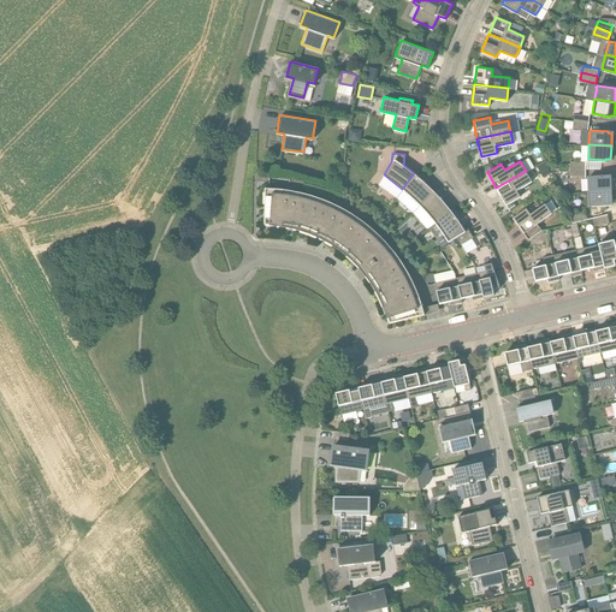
[(433,190),(424,180),(426,177),(418,170),(414,173),(402,189),(406,191),(419,205),(433,190)]
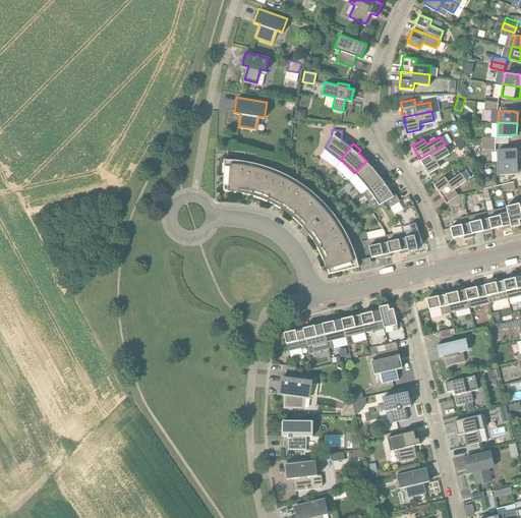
[(445,145),(419,159),(427,172),(440,165),(437,160),(450,153),(445,145)]
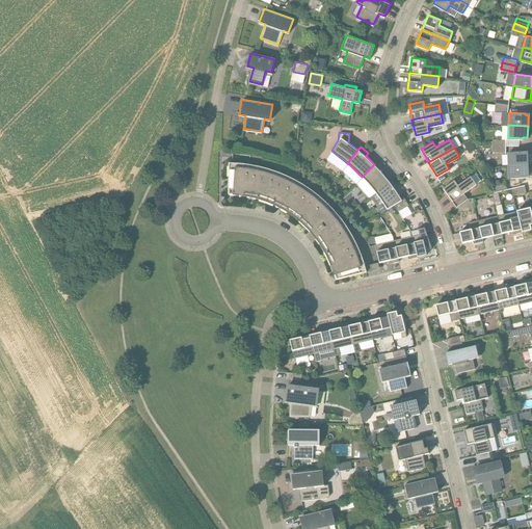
[(508,164),(527,163),(527,153),(523,153),(523,152),(507,152),(508,164)]
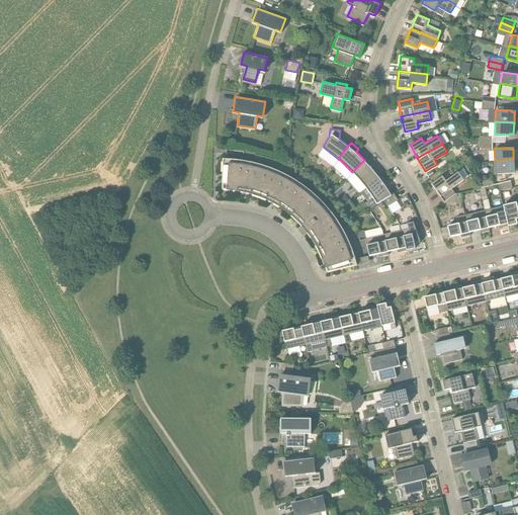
[(223,188),(231,188),(235,189),(240,189),(244,190),(249,191),(253,192),(257,194),(262,195),(266,197),(270,199),(272,200),(276,202),(281,205),(286,209),(290,212),(293,216),(297,220),(300,222),(303,224),(305,222),(311,228),(308,231),(309,232),(311,235),(313,238),(314,240),(316,242),(317,245),(319,249),(321,252),(322,255),(325,263),(327,271),(357,264),(354,254),(353,251),(352,248),(351,245),(349,241),(348,238),(345,233),(344,230),(342,226),(340,223),(338,220),(336,217),(334,215),(332,212),(330,208),(327,205),(325,203),(321,198),(316,194),(314,191),(311,189),(308,187),(305,185),(299,181),(296,179),(292,177),(288,174),(284,172),(280,170),(276,169),(272,167),(268,165),(263,164),(258,162),(256,162),(250,160),(245,159),(241,159),(233,158),(223,157),(223,188)]
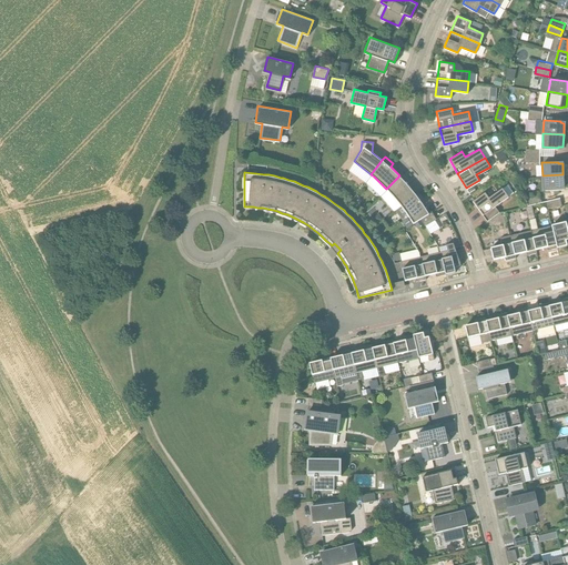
[(401,204),(415,193),(407,183),(409,181),(403,172),(399,175),(386,189),(393,194),(397,200),(401,204)]
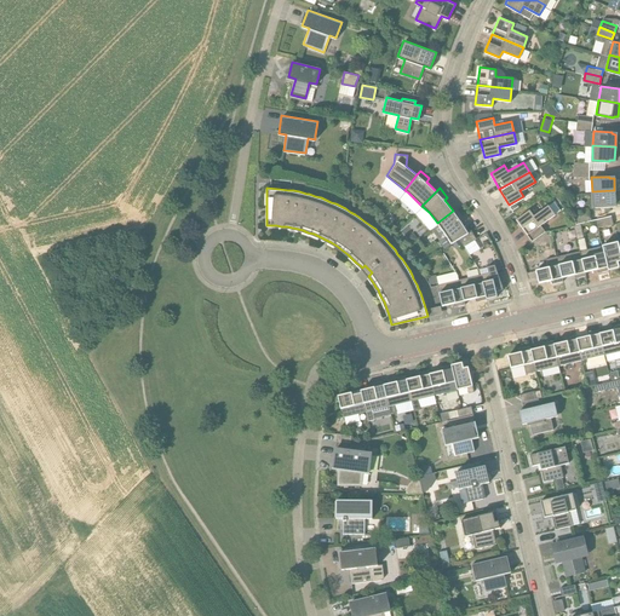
[(614,190),(592,191),(592,206),(610,206),(610,203),(615,203),(614,190)]
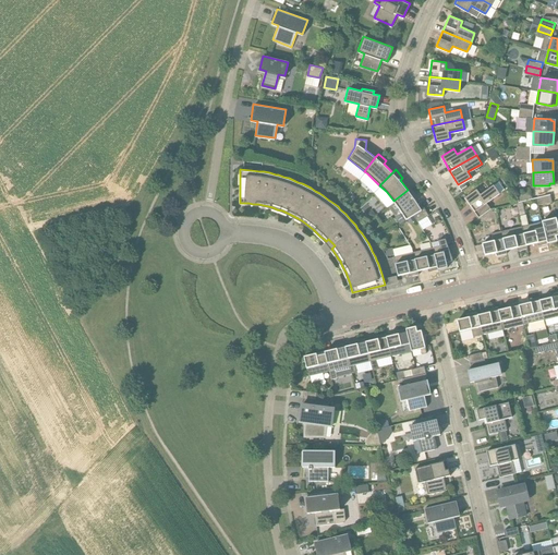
[(476,188),(464,196),(474,210),(486,202),(499,192),(493,183),(480,193),(476,188)]
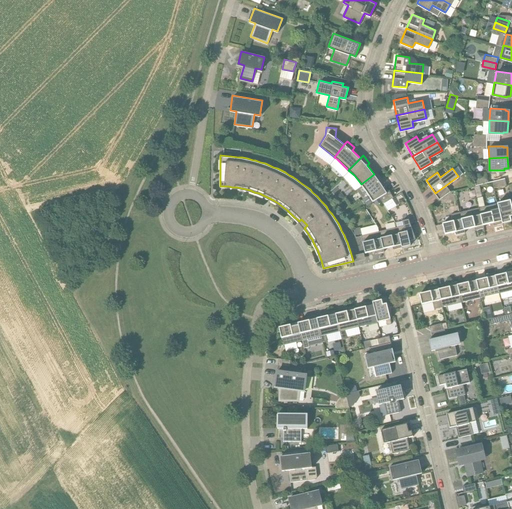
[(386,191),(380,181),(383,179),(377,171),(374,174),(361,184),(362,184),(367,192),(369,195),(364,198),(367,203),(379,196),(386,191)]
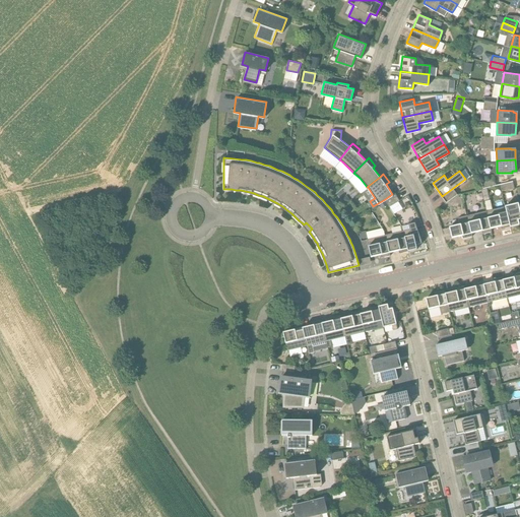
[(486,186),(496,184),(495,178),(481,181),(482,187),(486,186)]
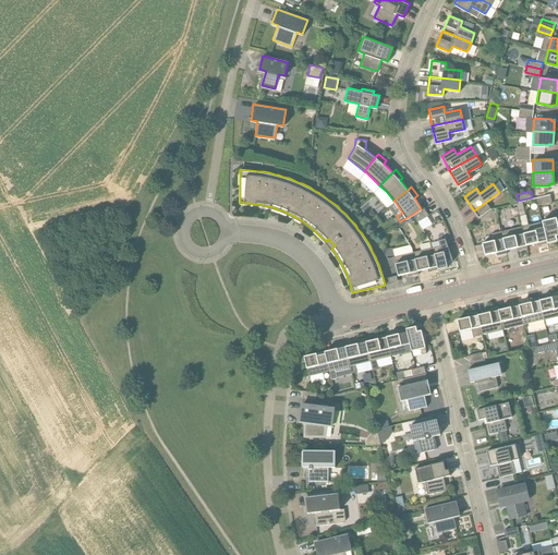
[(538,204),(552,201),(550,193),(536,196),(538,204)]
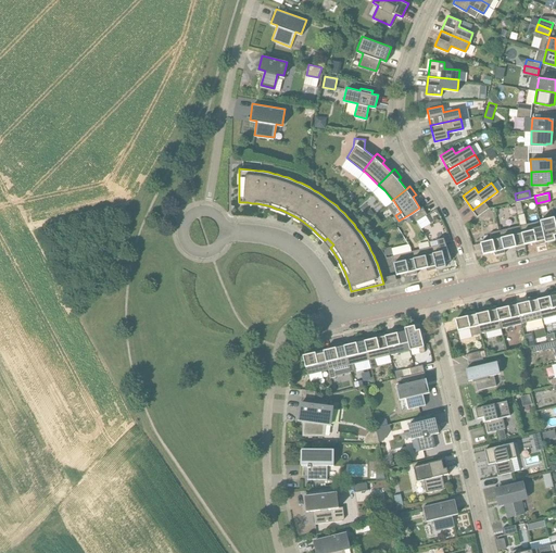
[(366,200),(376,208),(381,202),(371,193),(366,200)]
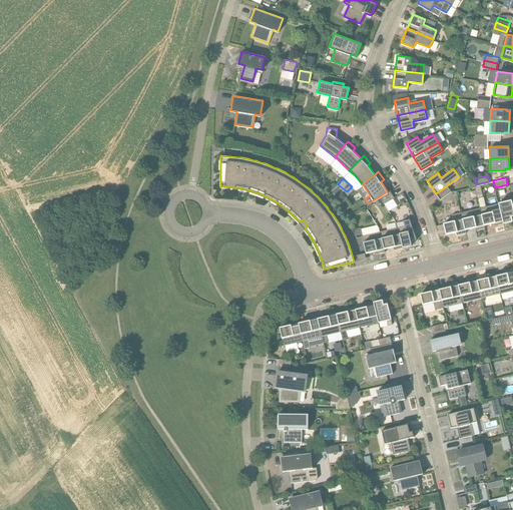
[(477,196),(483,195),(480,183),(476,184),(474,185),(477,196)]
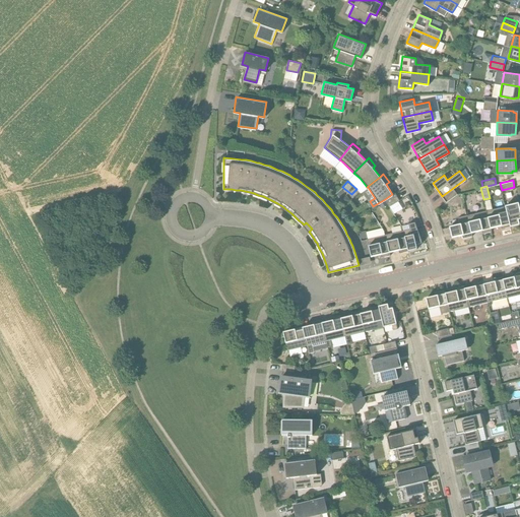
[(453,188),(442,196),(446,201),(457,193),(453,188)]
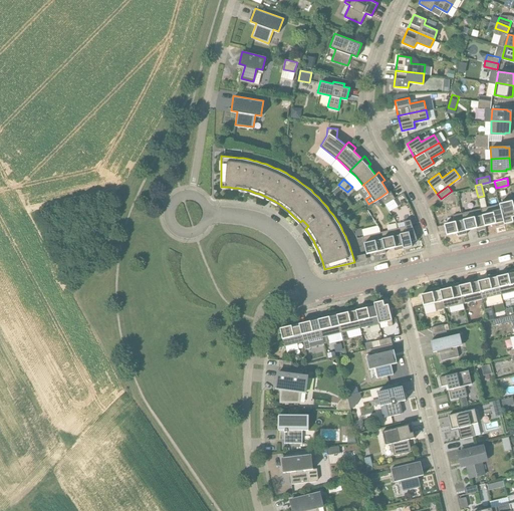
[(384,203),(395,197),(391,190),(388,192),(380,197),(384,203)]
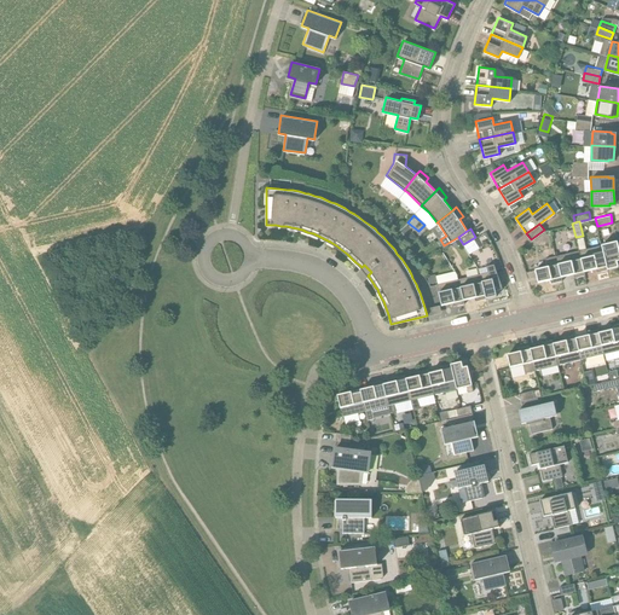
[(601,244),(607,268),(618,266),(617,260),(618,259),(618,250),(615,235),(609,236),(611,242),(601,244)]
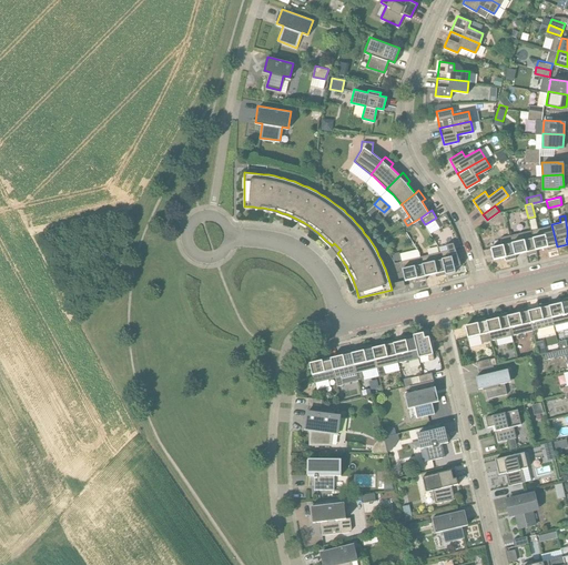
[(547,249),(557,246),(551,224),(531,229),(536,248),(547,245),(547,249)]
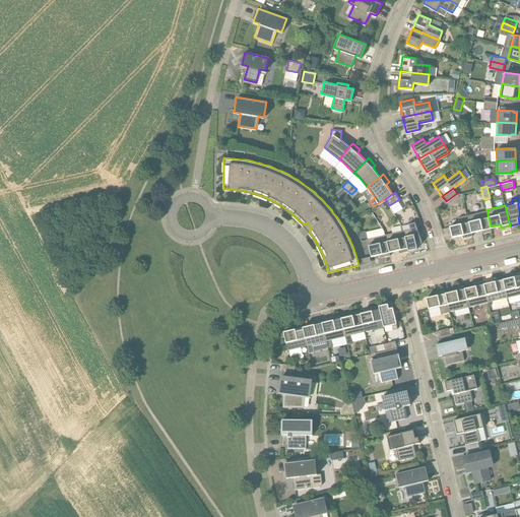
[(491,228),(491,227),(486,209),(467,214),(471,232),(481,230),(482,233),(492,231),(491,228)]
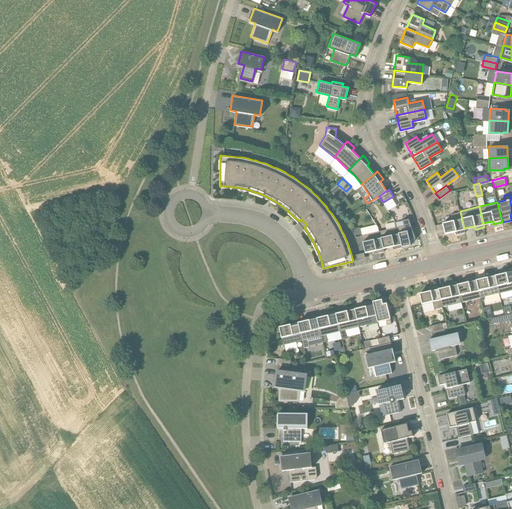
[(464,228),(460,211),(451,213),(452,220),(442,222),(445,233),(455,230),(456,233),(465,231),(464,228)]
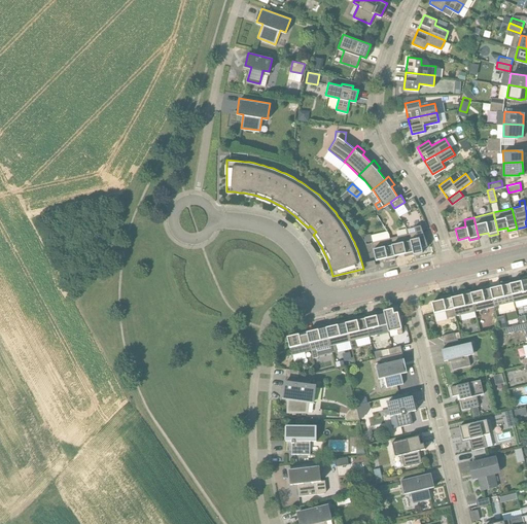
[(409,232),(414,253),(422,251),(421,246),(427,245),(420,224),(414,225),(415,231),(409,232)]
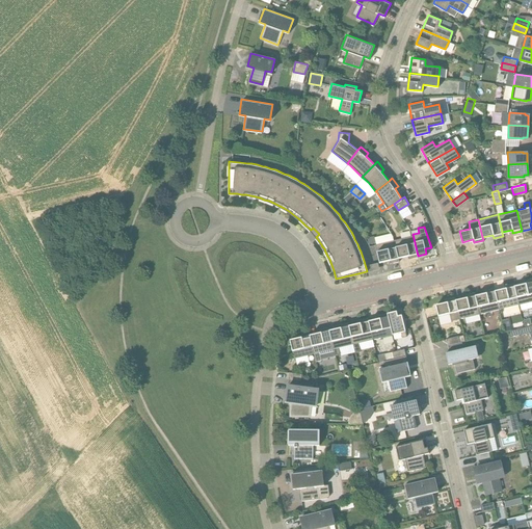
[(408,258),(418,256),(413,234),(394,239),(398,257),(407,255),(408,258)]
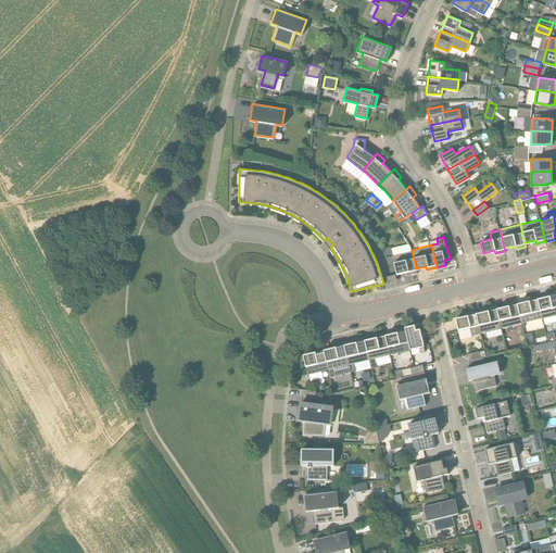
[(417,272),(416,268),(412,250),(392,254),(396,273),(406,271),(407,274),(417,272)]
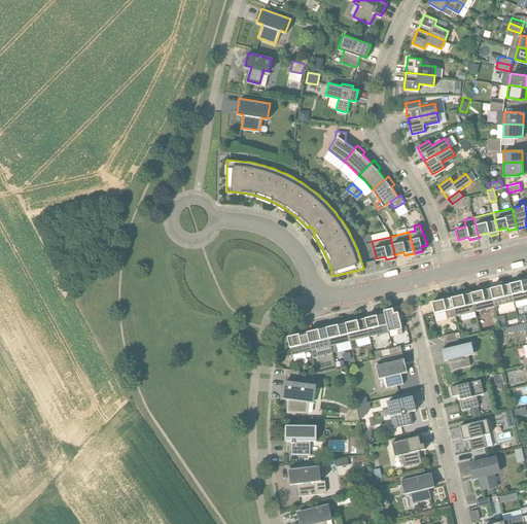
[(514,301),(526,297),(526,274),(519,277),(520,280),(510,282),(514,301)]
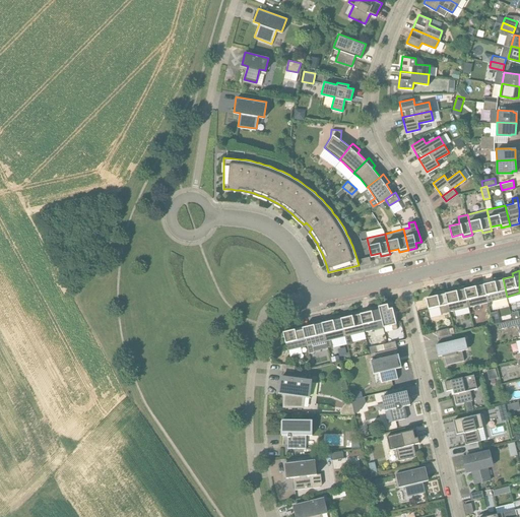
[(488,301),(507,297),(503,278),(502,275),(493,277),(494,280),(483,282),(488,301)]
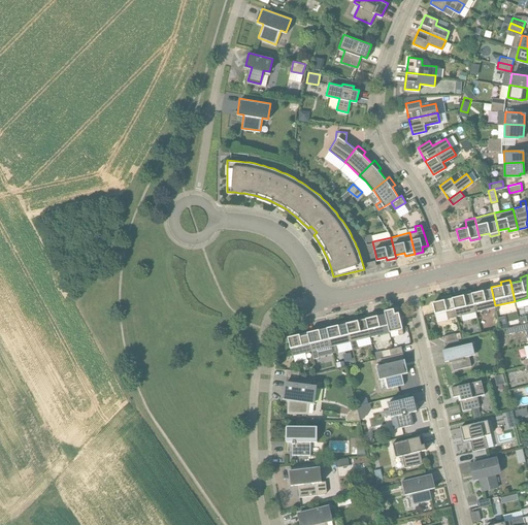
[(476,310),(495,305),(491,287),(491,285),(481,287),(482,290),(471,292),(476,310)]
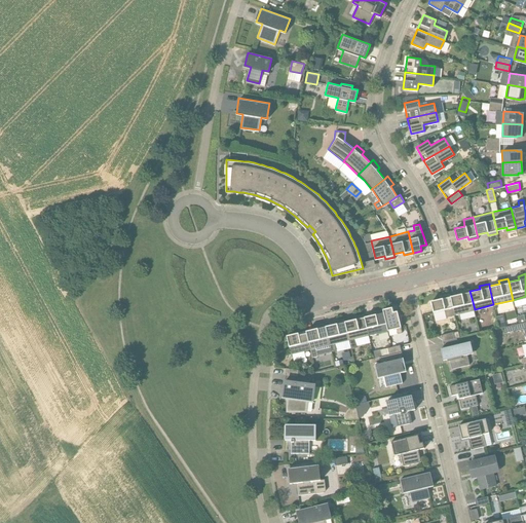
[(455,313),(475,309),(470,291),(470,288),(460,290),(460,293),(451,295),(455,313)]
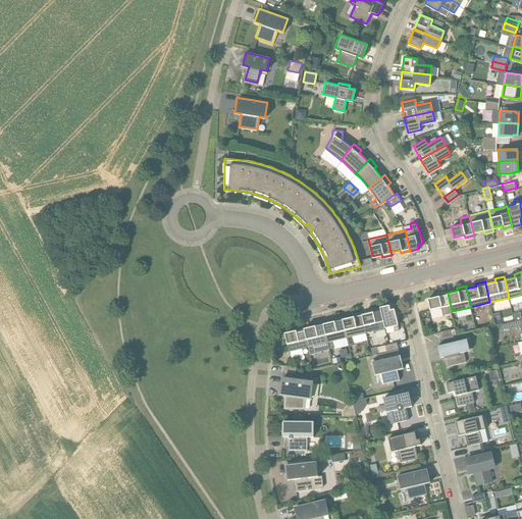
[(442,313),(452,311),(448,293),(447,293),(447,291),(437,293),(437,296),(427,298),(429,309),(440,306),(442,313)]
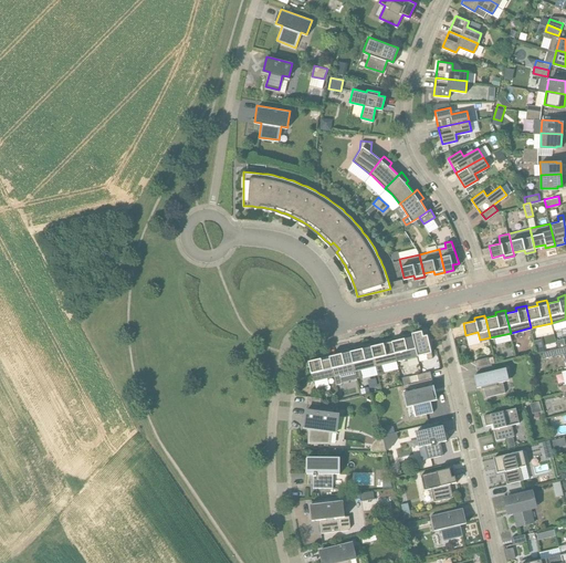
[(432,356),(430,346),(427,334),(422,335),(421,330),(412,332),(418,355),(427,353),(428,357),(432,356)]
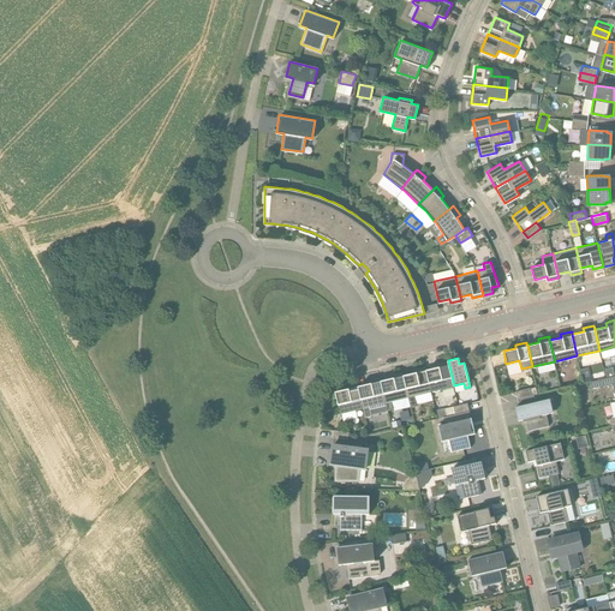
[(431,390),(454,385),(448,360),(437,363),(437,366),(427,370),(431,390)]
